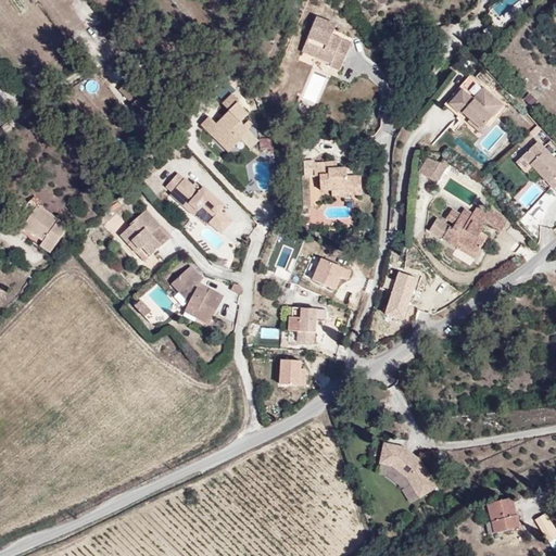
[(294,47),(333,63),(344,38),(325,30),(329,20),(310,12),(294,47)]
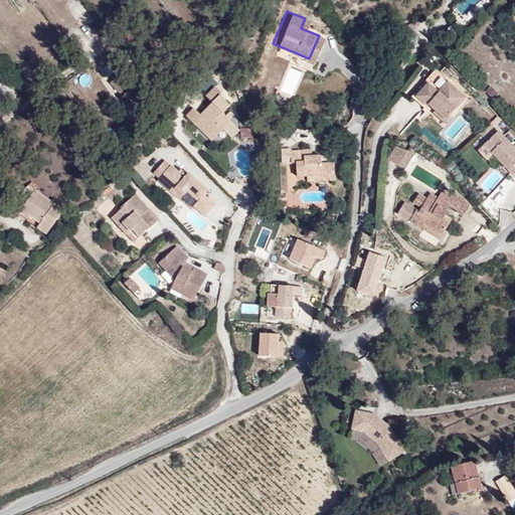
[(277,55),(289,59),(292,51),(279,47),(277,55)]
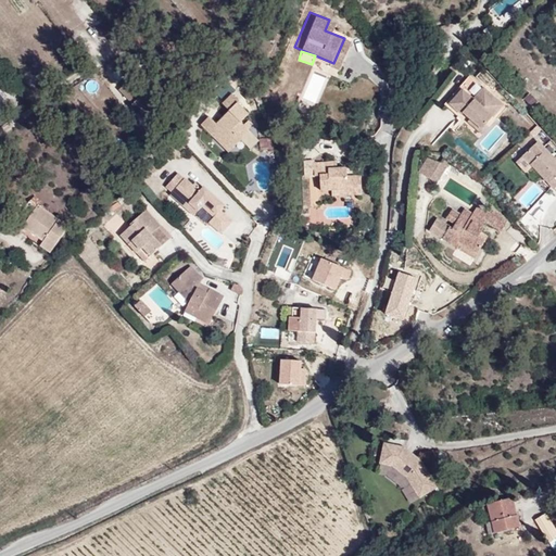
[(503,101),(468,71),(457,84),(462,87),(451,100),(462,110),(463,110),(465,106),(469,110),(467,113),(481,125),(485,119),(503,101)]
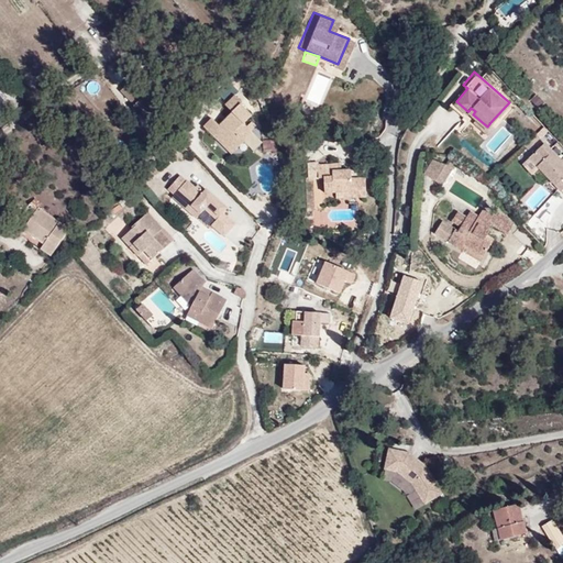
[(229,84),(218,91),(223,98),(234,90),(229,84)]
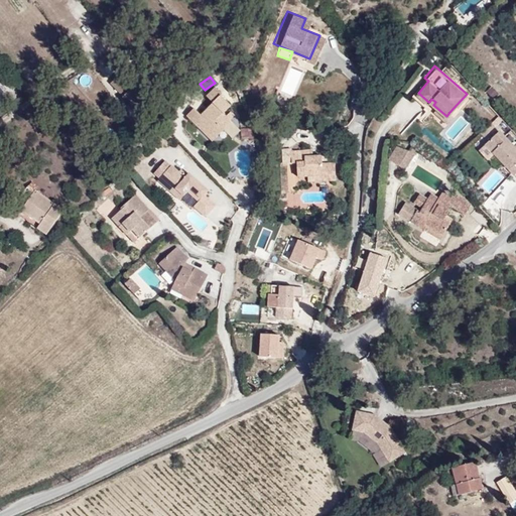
[(428,102),(418,93),(428,81),(424,78),(410,94),(424,106),(428,102)]
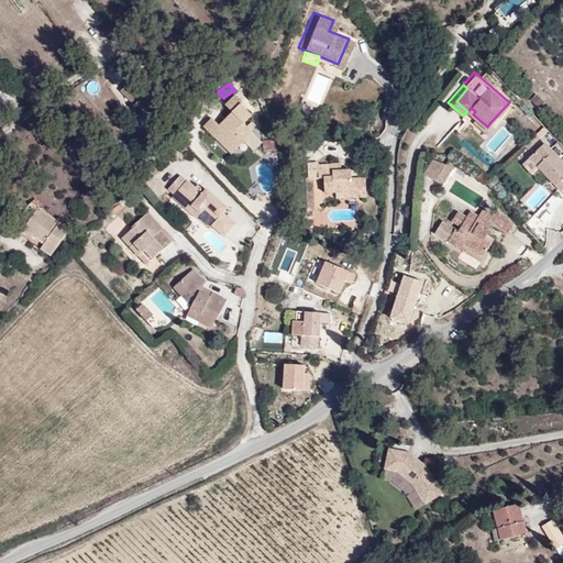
[(247,140),(238,128),(247,120),(256,112),(246,101),(250,98),(241,87),(228,98),(234,106),(227,112),(230,117),(224,121),(216,110),(205,120),(225,144),(233,139),(240,146),(247,140)]
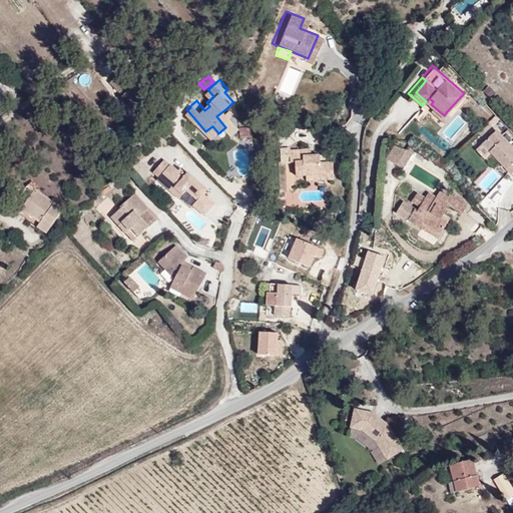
[(134,106),(121,93),(118,96),(130,109),(134,106)]
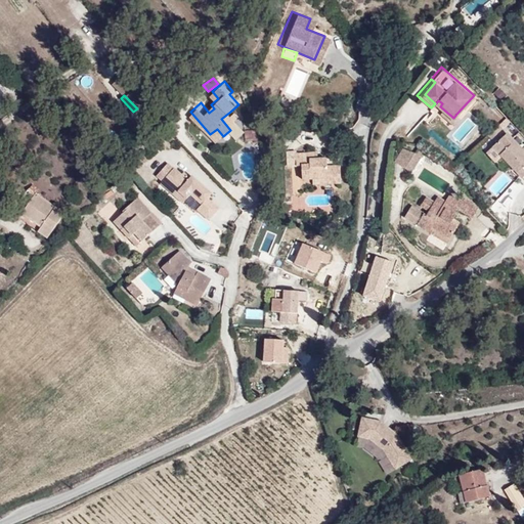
[(453,118),(442,108),(439,112),(454,124),(462,116),(457,113),(453,118)]
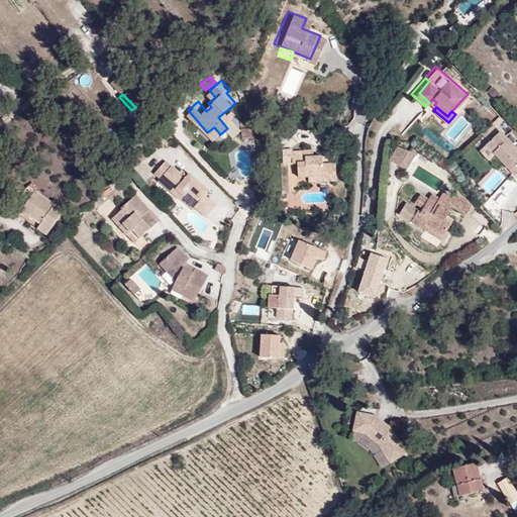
[(236,120),(227,110),(218,117),(227,128),(236,120)]
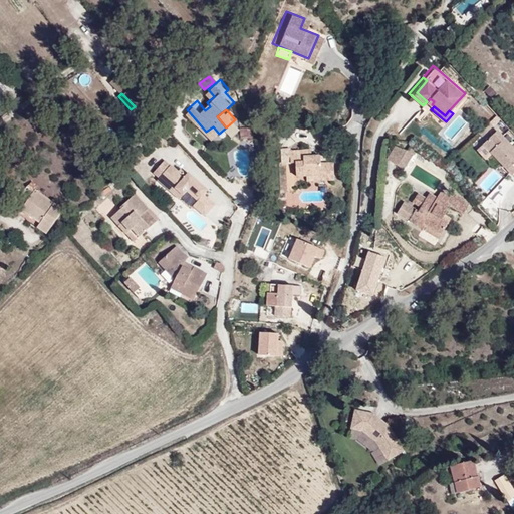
[(489,132),(495,125),(491,122),(485,129),(489,132)]
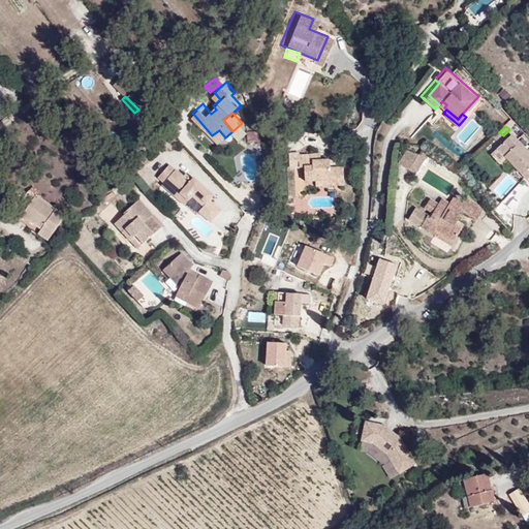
[(218,144),(225,137),(219,130),(212,135),(218,144)]
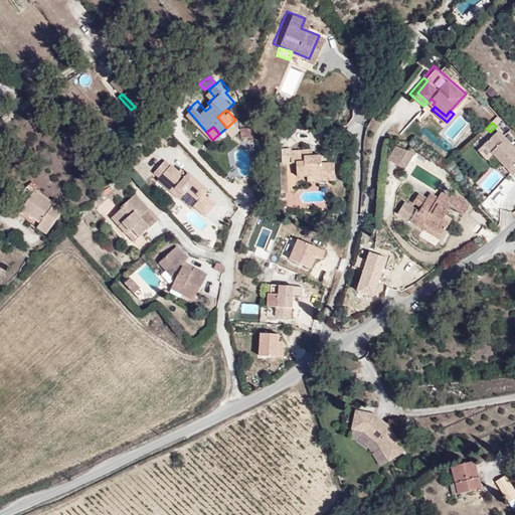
[(483,139),(490,132),(486,129),(479,134),(483,139)]
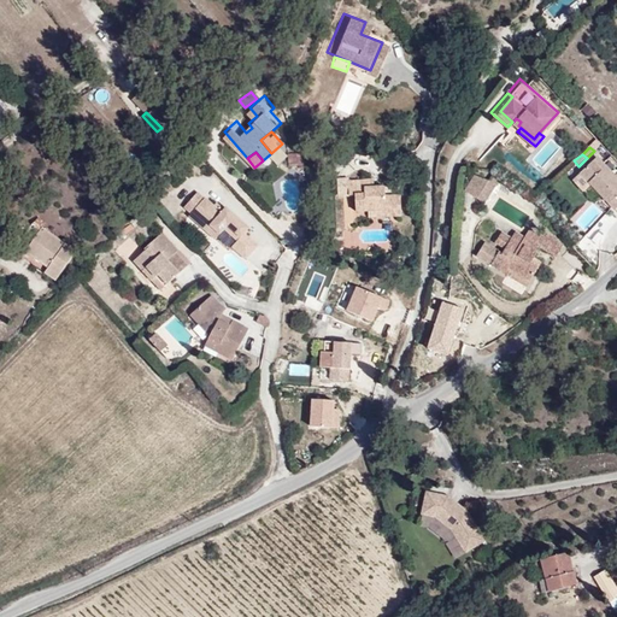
[(616,182),(616,176),(597,157),(580,174),(616,210),(616,192),(612,188),(616,182)]
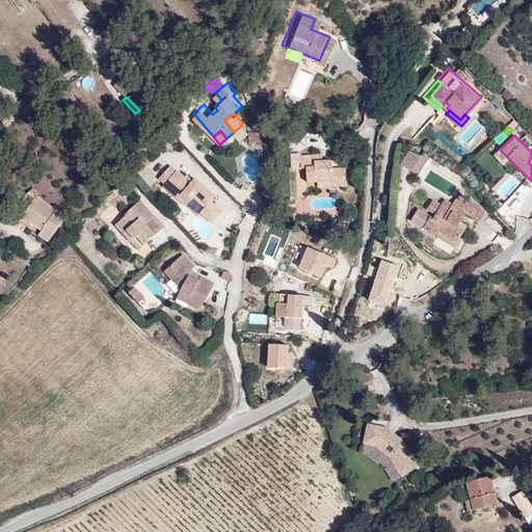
[(422,157),(409,153),(401,163),(419,176),(432,154),(427,150),(422,157)]
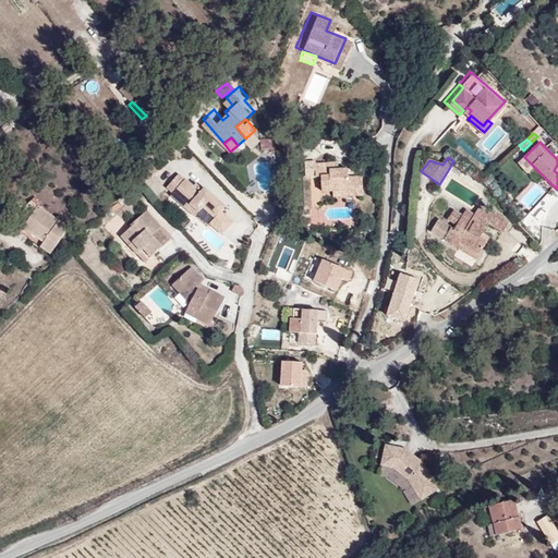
[(332,158),(306,159),(306,171),(315,171),(316,185),(327,185),(327,189),(356,189),(355,173),(342,173),(342,165),(332,165),(332,158)]
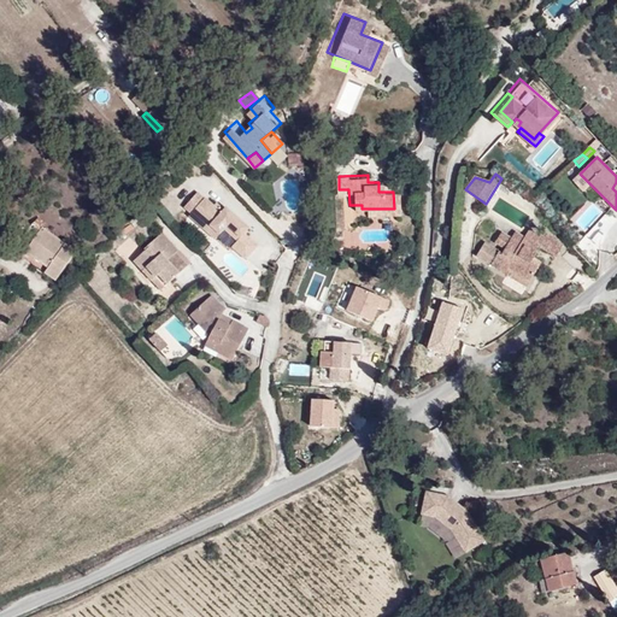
[(192,186),(177,200),(210,231),(219,223),(230,234),(224,240),(240,254),(253,240),(239,227),(245,221),(221,199),(213,206),(192,186)]
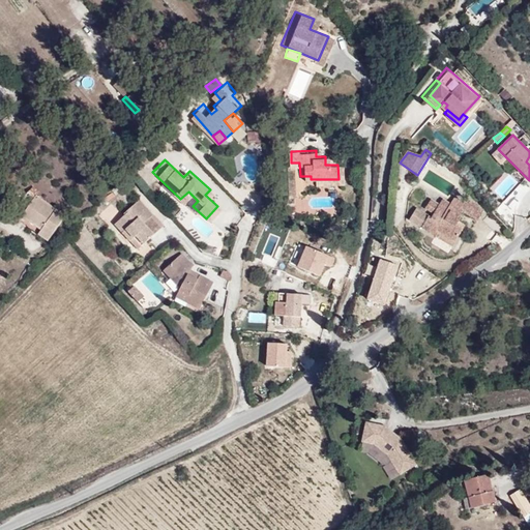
[(50,240),(66,215),(38,197),(41,193),(32,186),(27,195),(32,198),(18,219),(29,227),(32,222),(43,229),(39,234),(50,240)]
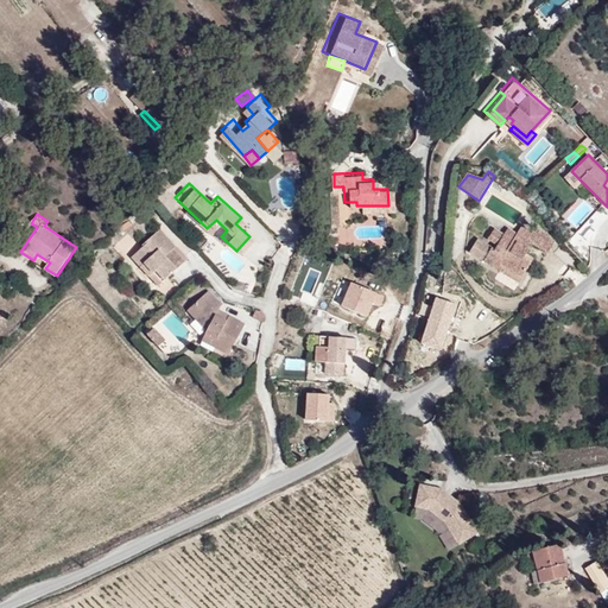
[(470,251),(521,284),(533,264),(524,258),(533,242),(546,252),(555,239),(540,229),(537,234),(523,225),(517,234),(508,228),(505,235),(495,229),(488,241),(494,245),(492,249),(477,240),(470,251)]
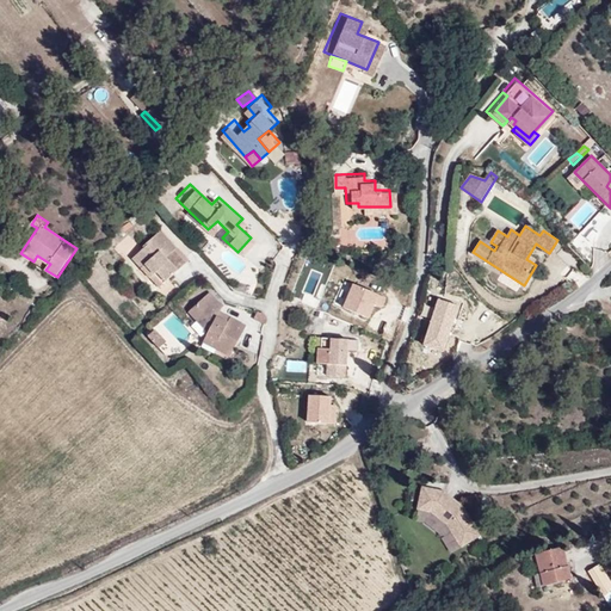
[(177,270),(165,255),(172,248),(156,230),(135,250),(143,259),(136,266),(147,277),(154,271),(164,282),(177,270)]
